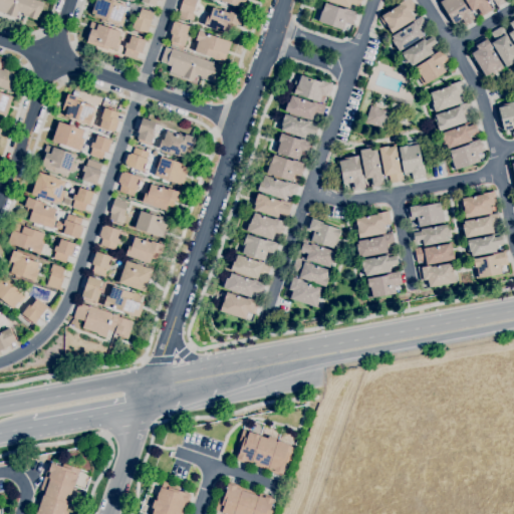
[(37,20),(22,15),(23,14),(18,12),(15,18),(5,15),(5,14),(0,12),(0,0),(33,0),(43,3),(41,12),(40,11),(37,20)]
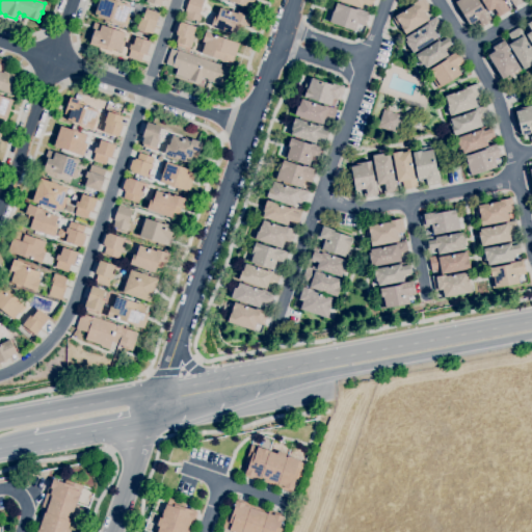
[(127,27),(124,26),(97,17),(97,16),(95,15),(99,0),(111,0),(114,1),(114,0),(116,0),(120,1),(120,3),(130,6),(128,15),(131,16),(127,27)]
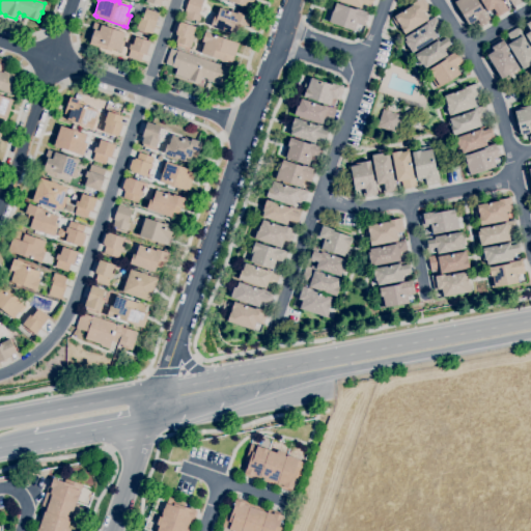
[(198,23),(184,18),(186,11),(185,11),(188,0),(200,0),(203,1),(198,15),(201,15),(198,23)]
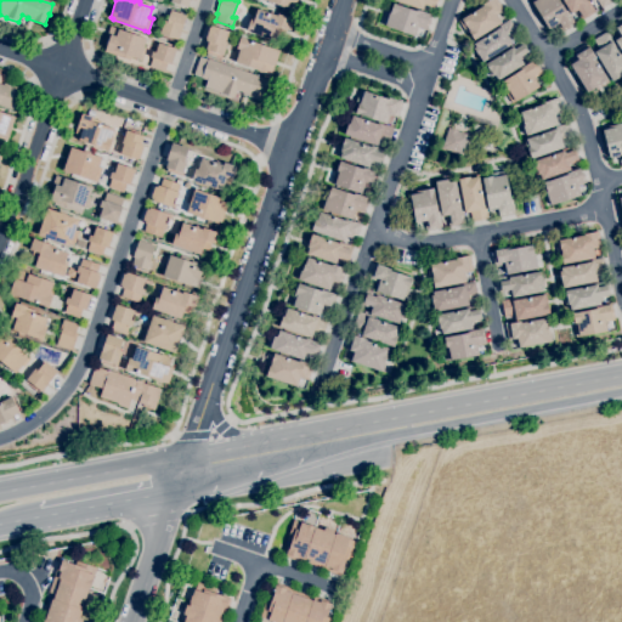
[(297,0),(293,11),(263,0),(297,0)]
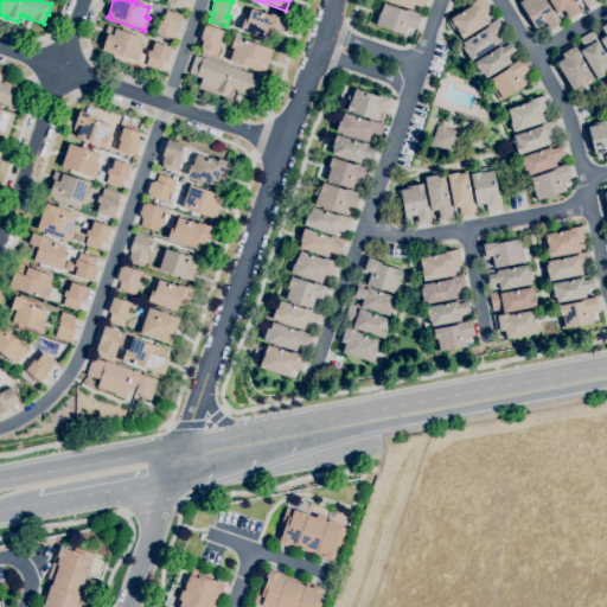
[(411,11),(384,1),(384,0),(427,0),(425,8),(414,5),(411,11)]
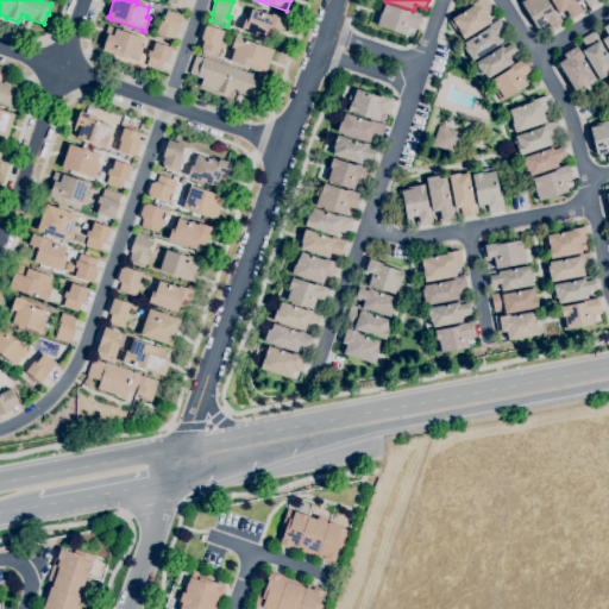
[(464,41),(458,31),(457,33),(449,22),(473,6),(472,5),(479,0),(487,0),(493,10),(490,12),(485,14),(491,23),(464,41)]
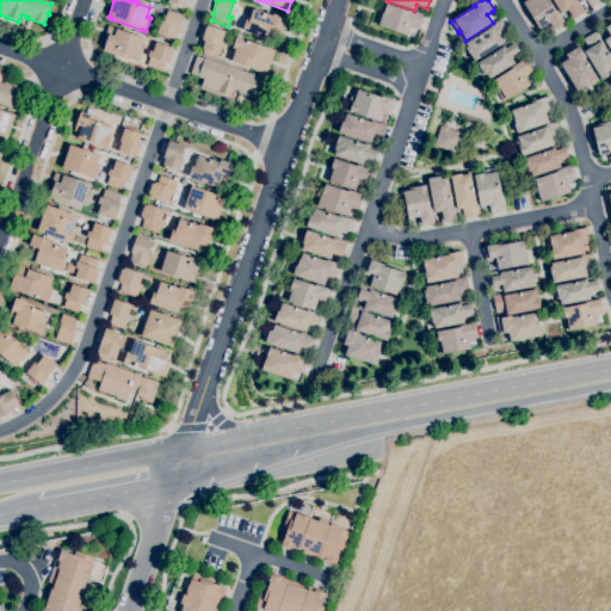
[(551,32),(547,24),(538,29),(523,2),(526,0),(548,0),(555,12),(556,11),(565,24),(551,32)]
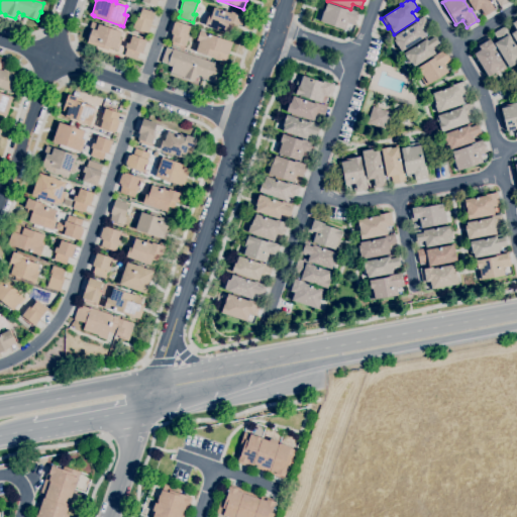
[(483,17),(479,9),(474,12),(466,0),(488,0),(495,10),(483,17)]
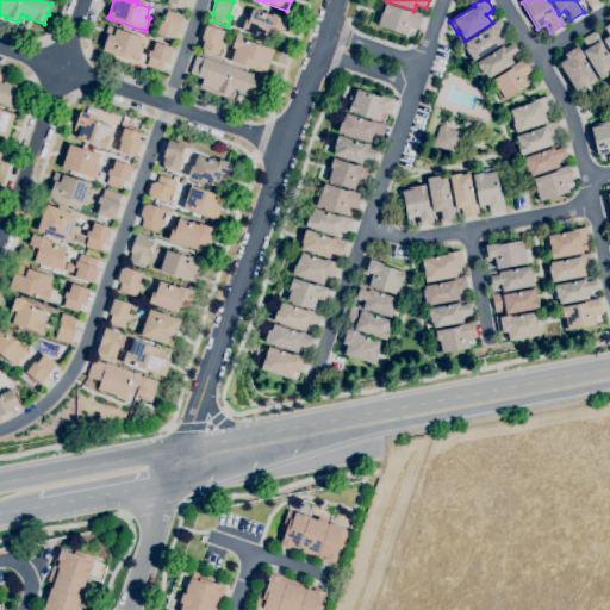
[(604,0),(590,10),(584,0),(579,2),(577,0),(604,0)]
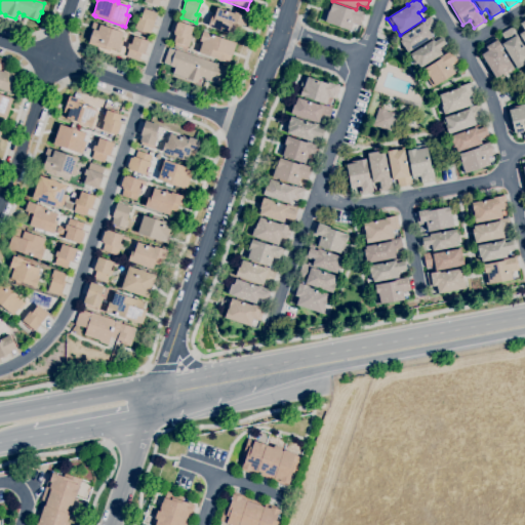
[(350,31),(324,23),(328,10),(329,10),(331,3),(351,10),(352,8),(364,13),(360,26),(352,24),(350,31)]
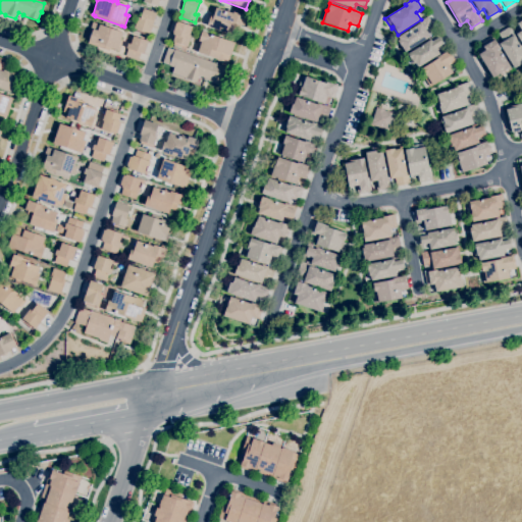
[(230,35),(226,34),(221,33),(221,32),(207,27),(210,17),(209,16),(210,13),(213,14),(216,8),(231,13),(232,12),(246,17),(243,25),(240,24),(238,32),(232,30),(230,35)]
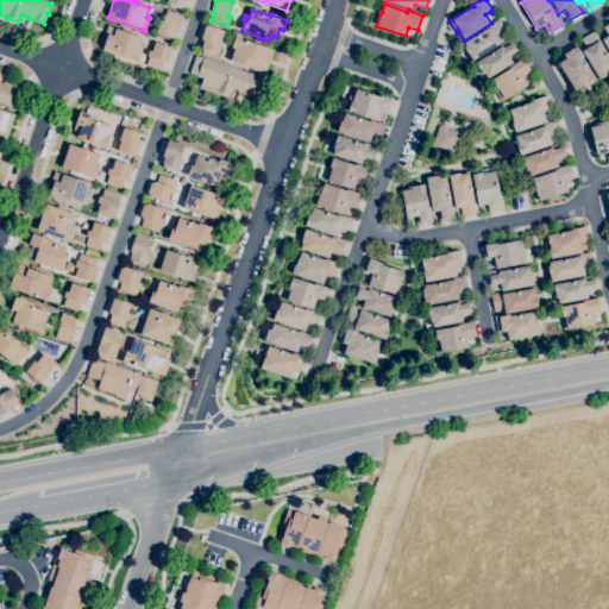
[(174,39),(156,33),(159,20),(163,22),(167,11),(182,16),(174,39)]
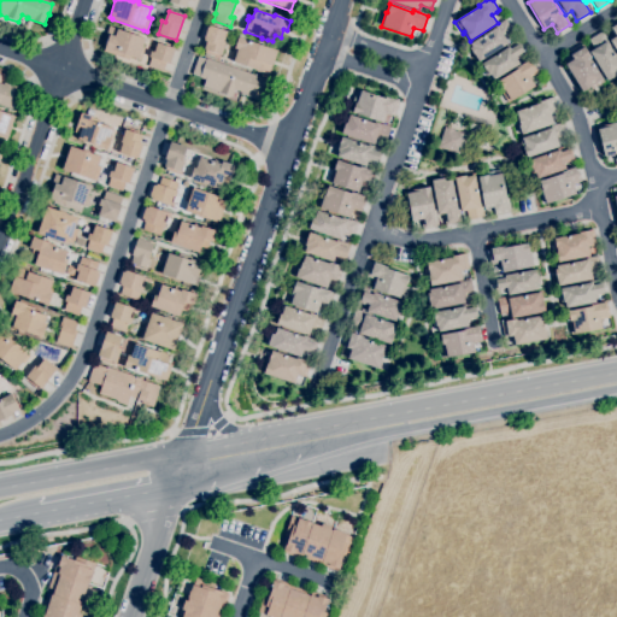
[(479,62),(474,56),(469,48),(471,47),(469,45),(495,28),(494,27),(505,19),(513,34),(504,40),(507,45),(479,62)]
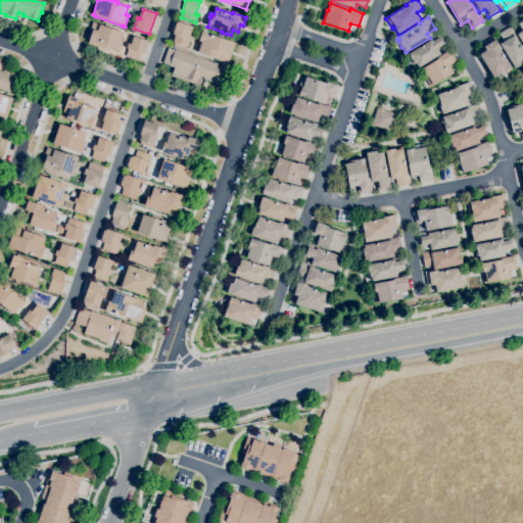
[(108,51),(88,44),(92,32),(90,31),(92,22),(123,33),(120,42),(123,42),(120,50),(117,50),(116,50),(109,48),(108,51)]
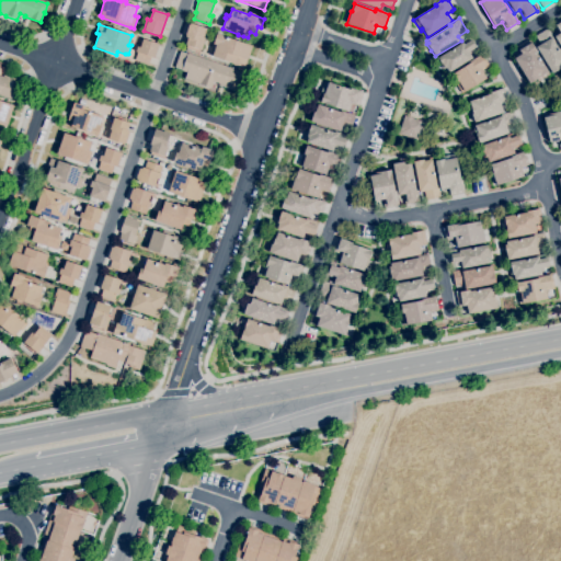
[(201,50),(185,45),(187,38),(185,37),(186,36),(185,36),(189,25),(190,25),(191,24),(206,30),(203,38),(205,38),(201,50)]
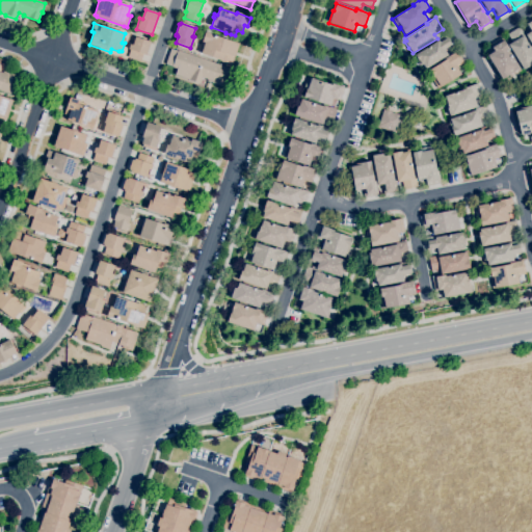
[(524,70),(508,45),(512,43),(507,34),(519,27),(527,40),(526,41),(531,51),(531,64),(530,67),(529,67),(524,70)]
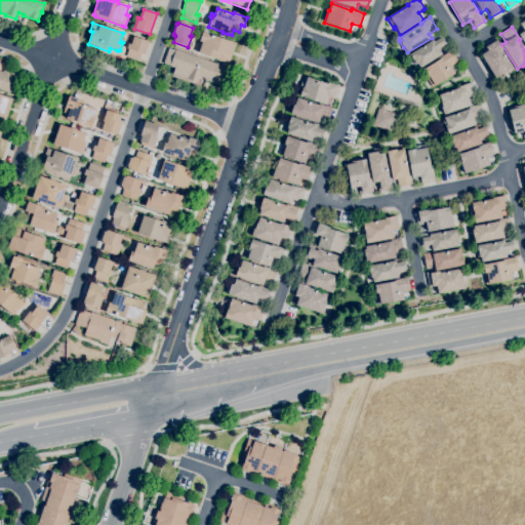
[(228,65),(218,61),(198,53),(199,49),(197,48),(199,42),(203,31),(207,33),(207,34),(236,43),(231,56),(230,56),(228,65)]
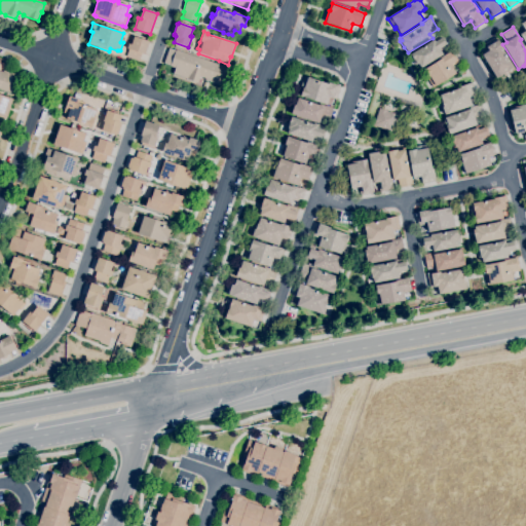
[(420,68),(417,64),(415,65),(412,60),(413,59),(410,54),(434,40),(433,39),(441,34),(448,46),(440,50),(443,54),(420,68)]
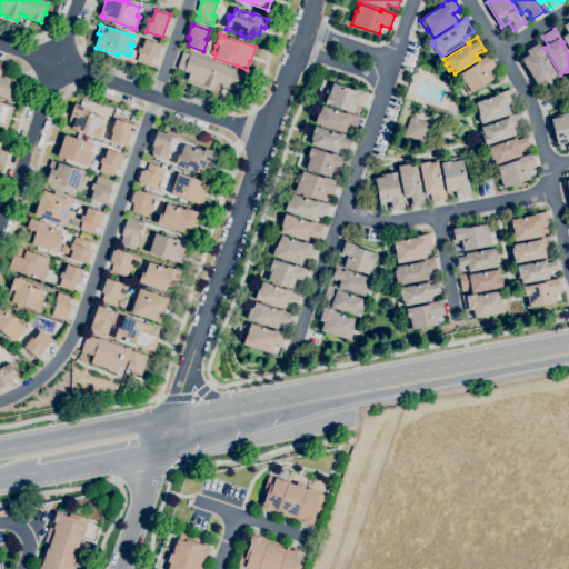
[(150,67),(137,61),(139,53),(137,53),(139,48),(141,49),(145,40),(161,46),(156,60),(153,59),(150,67)]
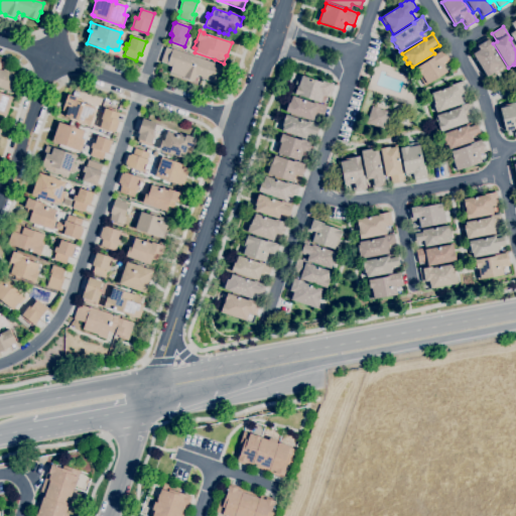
[(487,77),(473,54),(479,49),(477,46),(478,46),(476,43),(487,36),(493,47),(492,48),(504,66),(503,67),(505,69),(494,76),(493,74),(487,77)]
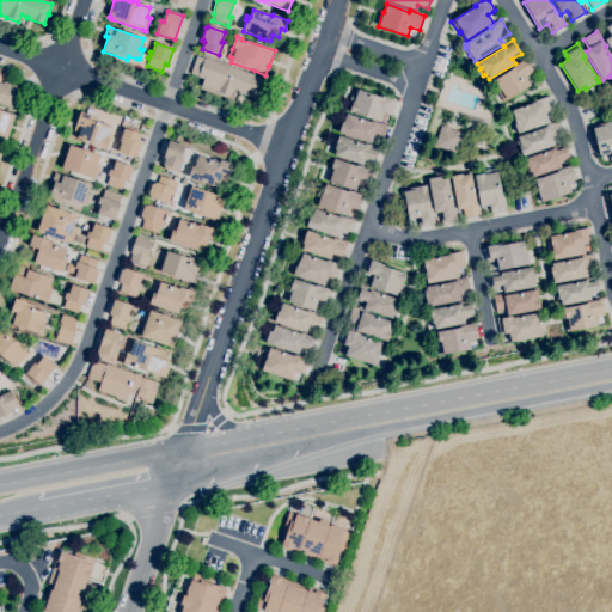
[(255,99),(238,93),(238,91),(232,90),(230,97),(218,93),(218,92),(201,86),(203,79),(197,78),(199,77),(190,74),(196,56),(204,60),(204,59),(263,79),(259,89),(256,98),(256,97),(255,99)]
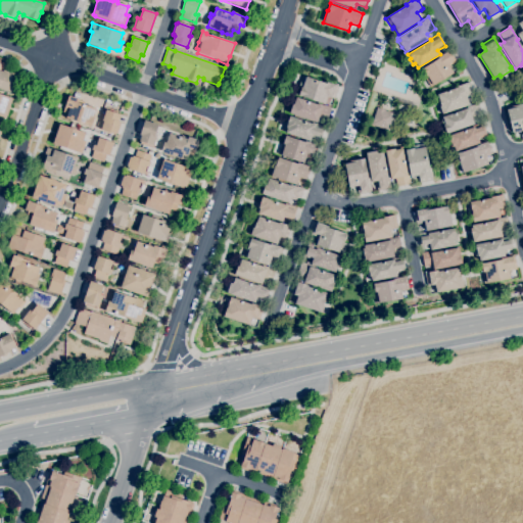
[(430,87),(424,77),(421,69),(437,59),(436,58),(448,50),(456,62),(448,66),(453,74),(433,86),(430,87)]
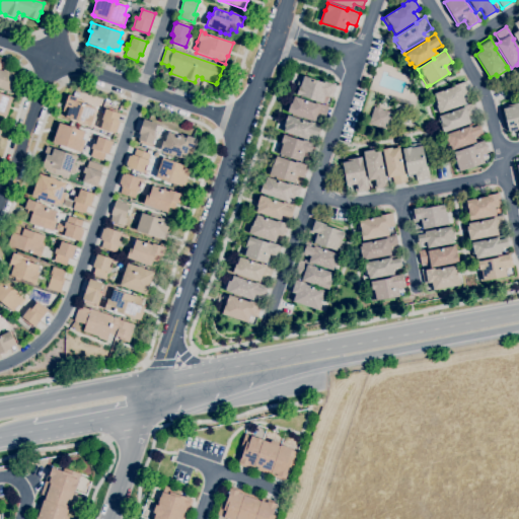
[(12,93),(0,88),(0,70),(2,71),(3,70),(17,75),(17,76),(18,76),(15,84),(12,93)]
